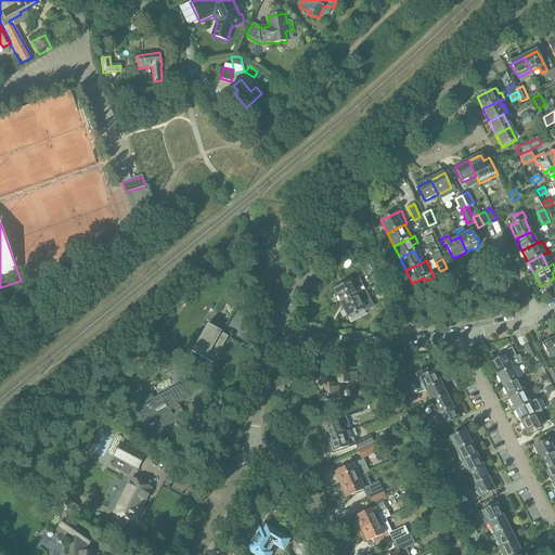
[(376,286),(383,283),(376,271),(370,274),(376,286)]
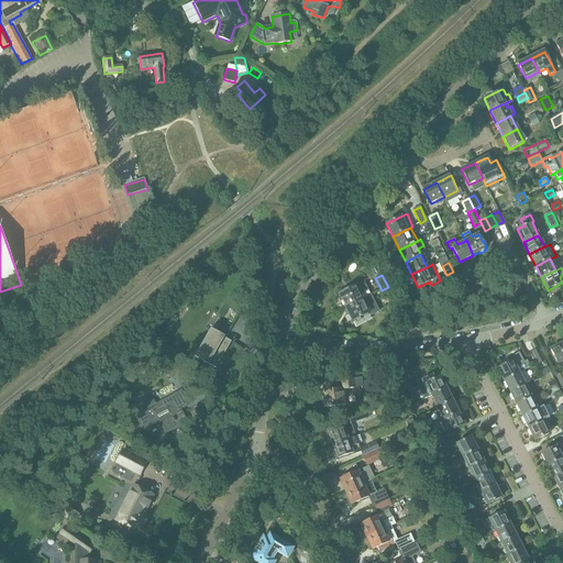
[(345,308),(363,299),(371,296),(364,282),(356,286),(356,285),(339,294),(345,308)]
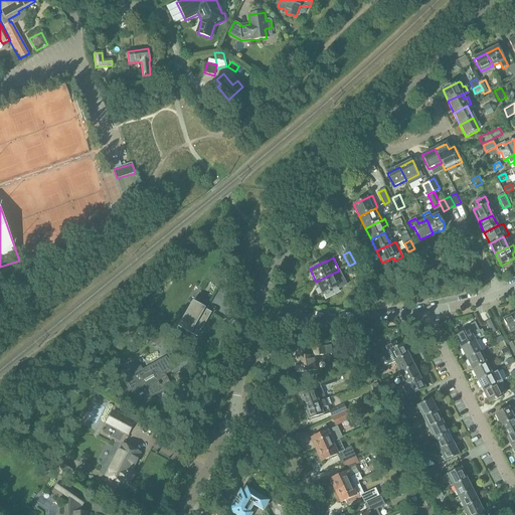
[(355,263),(349,266),(354,275),(360,273),(355,263)]
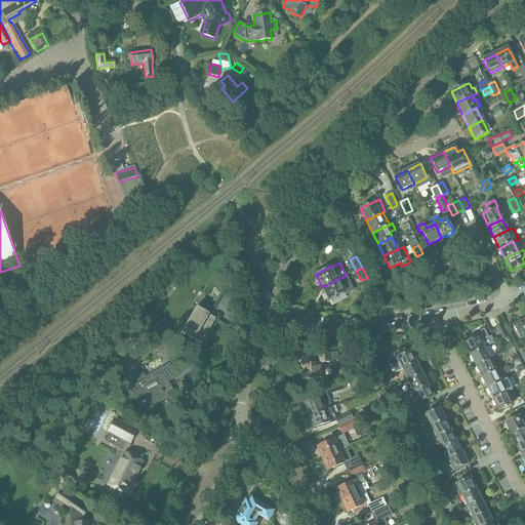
[(338,279),(322,287),(328,299),(345,291),(338,279)]
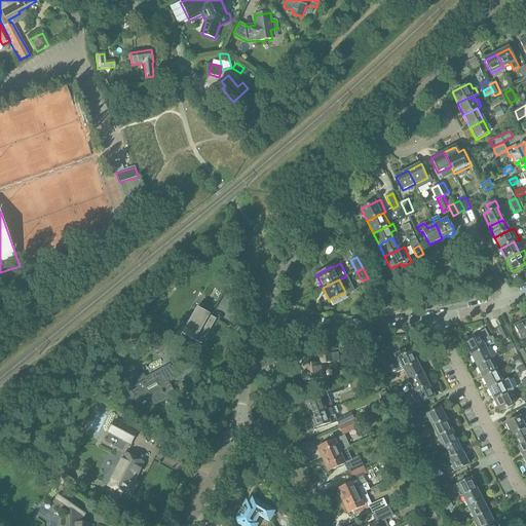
[(216,320),(196,308),(182,333),(201,344),(207,335),(216,320)]
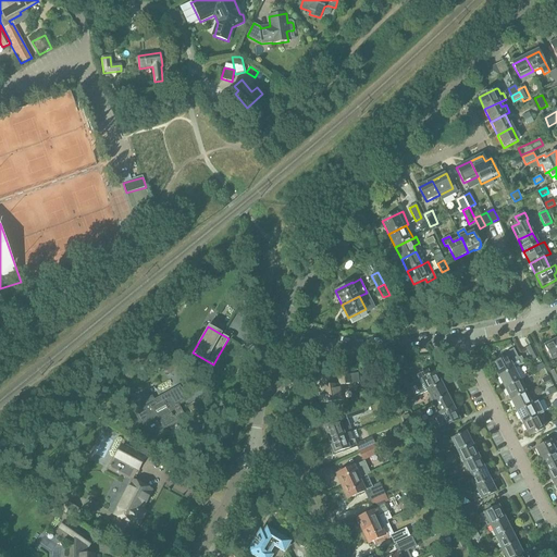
[(556,357),(556,338),(544,345),(552,360),(556,357)]
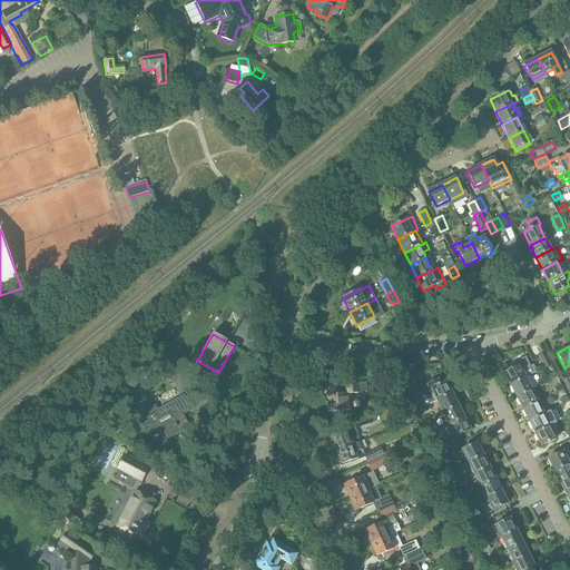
[(551,364),(546,353),(538,356),(544,367),(551,364)]
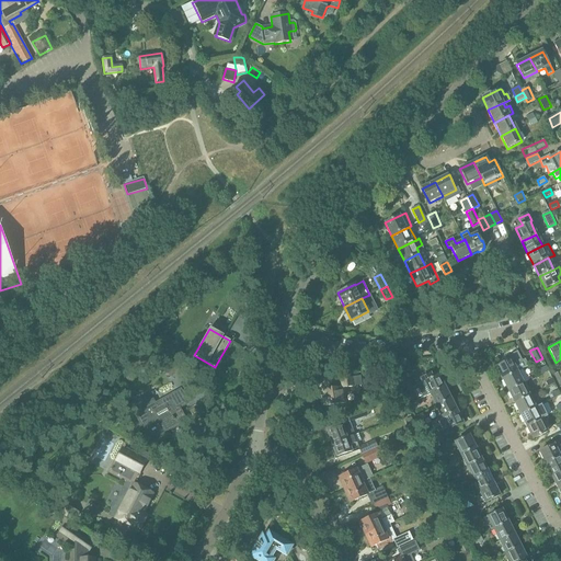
[(496,367),(502,379),(516,371),(527,366),(524,361),(522,362),(517,353),(508,357),(510,361),(496,367)]
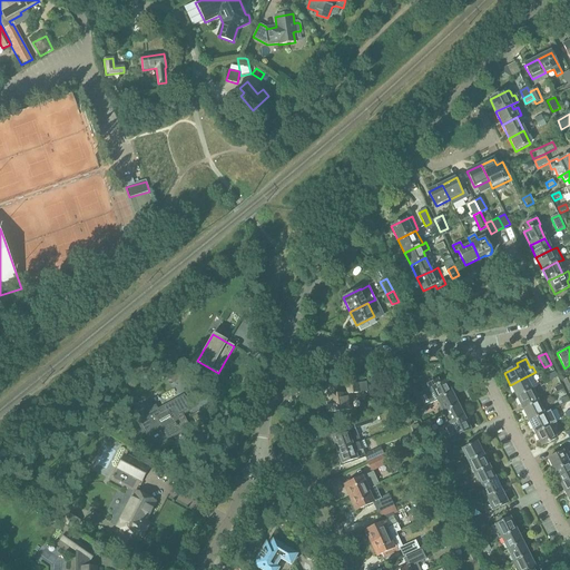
[(163,371),(174,383),(182,375),(170,363),(163,371)]
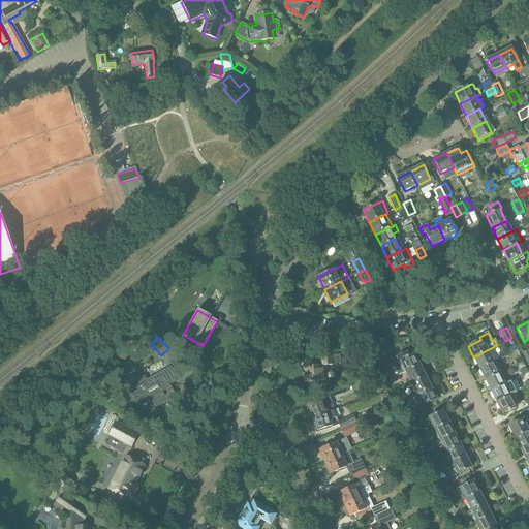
[(487,350),(473,358),(479,369),(493,362),(487,350)]
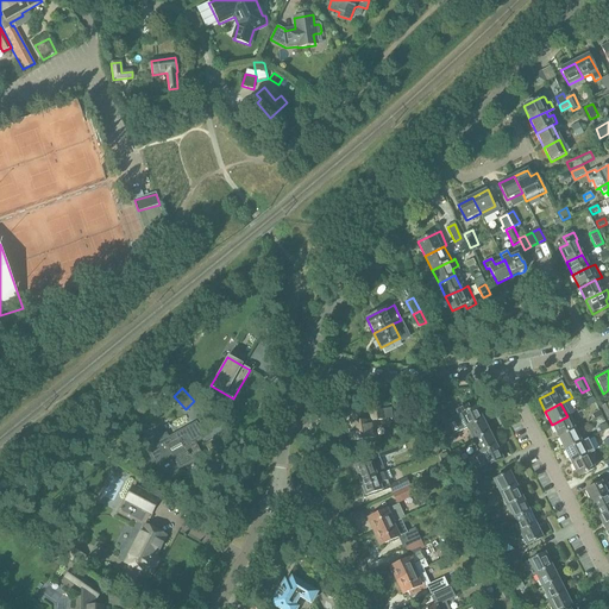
[(479,413),(476,407),(470,410),(468,406),(456,412),(458,415),(453,419),(458,426),(452,428),(454,433),(459,431),(460,432),(466,428),(483,420),(482,419),(484,418),(481,412),(479,413)]
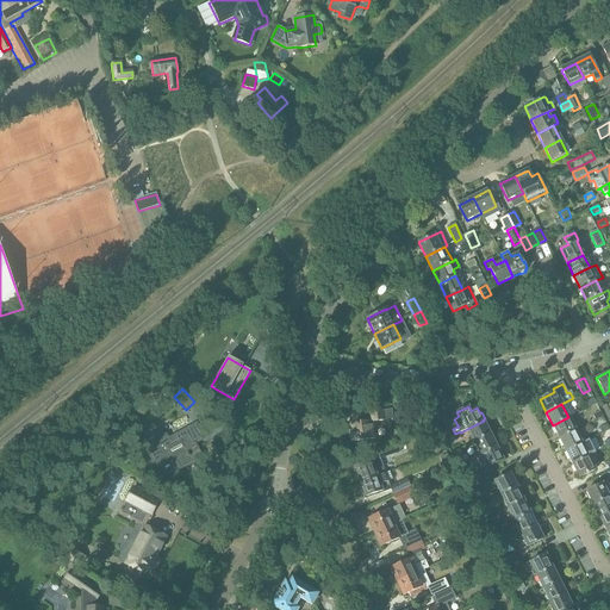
[(372,412),(365,412),(349,415),(349,424),(352,423),(352,430),(349,431),(350,441),(375,437),(373,422),(393,419),(392,409),(372,412)]
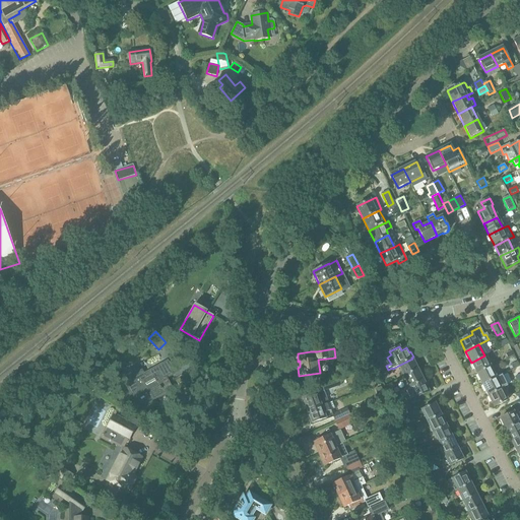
[(381,360),(380,359),(376,348),(369,351),(380,373),(387,370),(382,360),(381,360)]
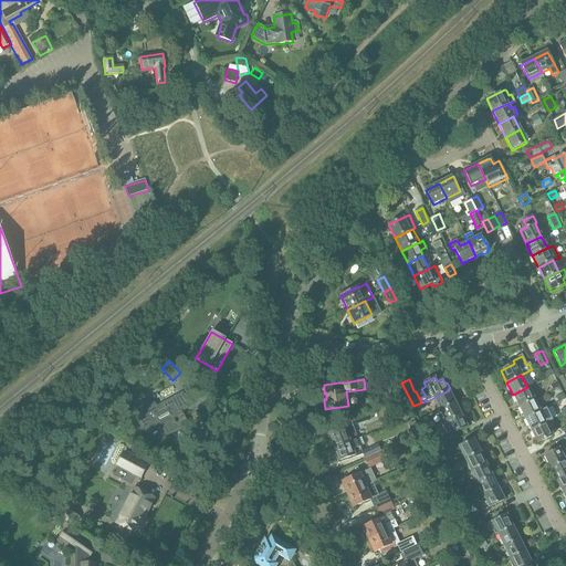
[(527,387),(513,395),(519,407),(534,399),(527,387)]
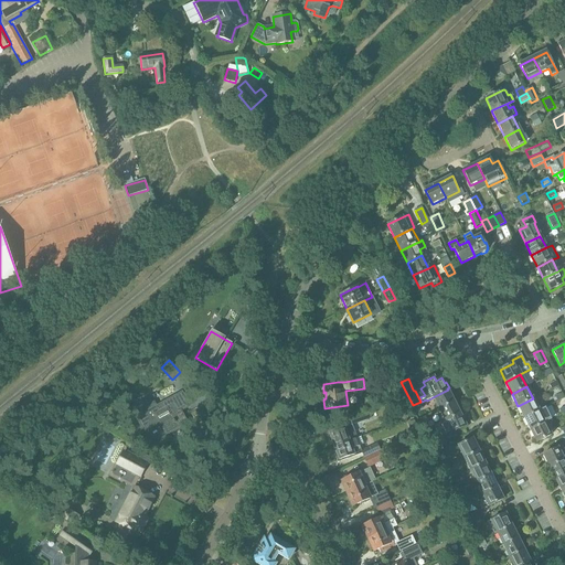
[(439,409),(455,402),(448,390),(433,397),(439,409)]
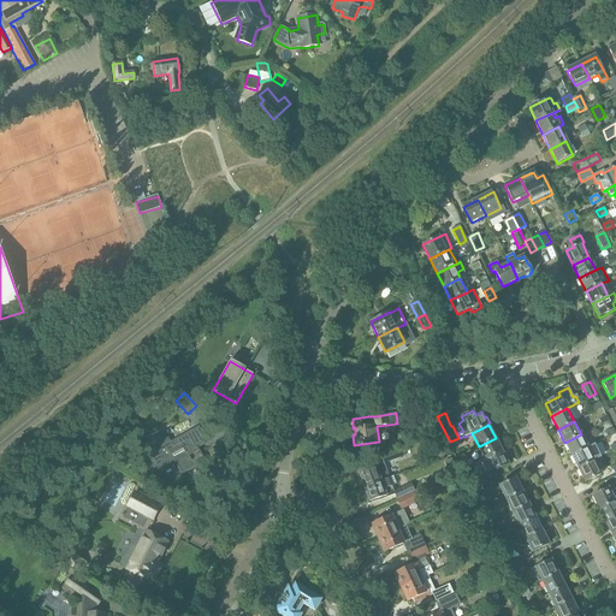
[(205,461),(197,448),(207,443),(199,427),(170,444),(167,439),(147,451),(158,471),(175,461),(182,473),(195,466),(194,466),(203,460),(203,461),(205,461)]
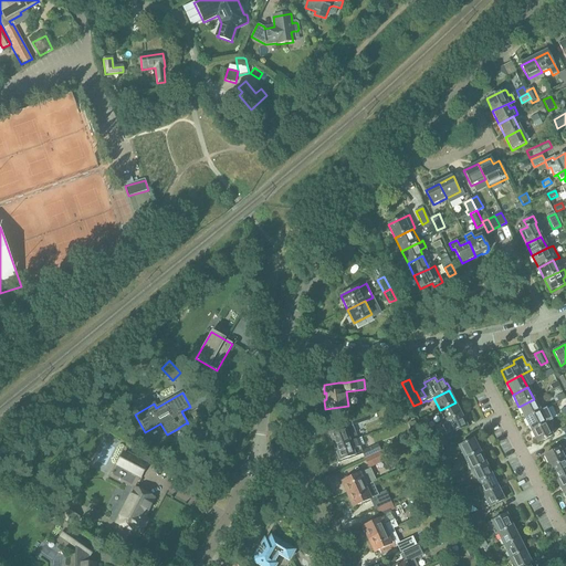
[(534,399),(519,407),(525,419),(540,411),(534,399)]
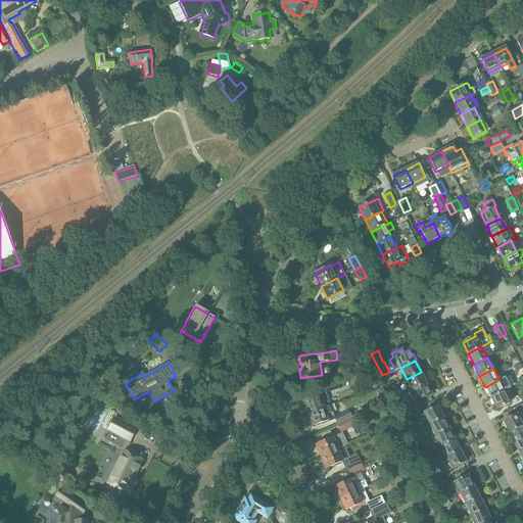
[(421,372),(407,379),(412,390),(426,383),(421,372)]
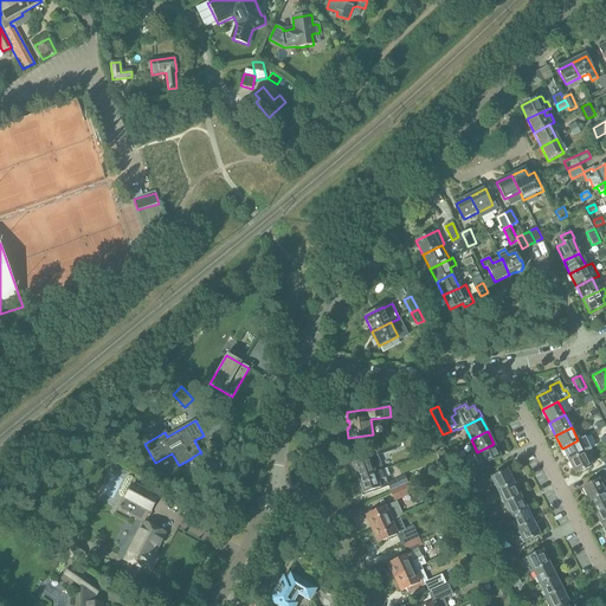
[(578,440),(562,449),(568,461),(584,453),(591,450),(584,437),(578,440)]
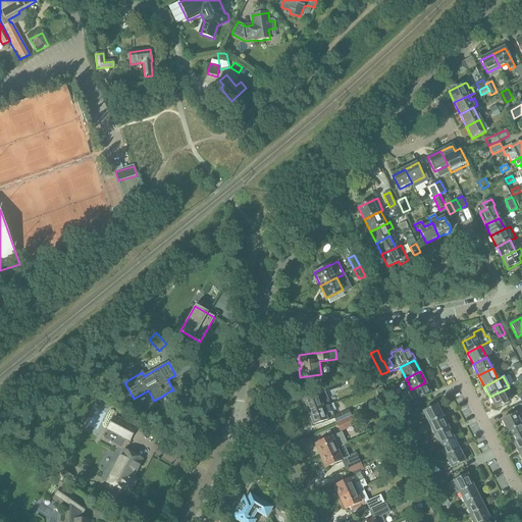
[(308,413),(327,406),(329,405),(325,393),(344,386),(341,379),(322,386),(324,393),(304,401),(308,413)]
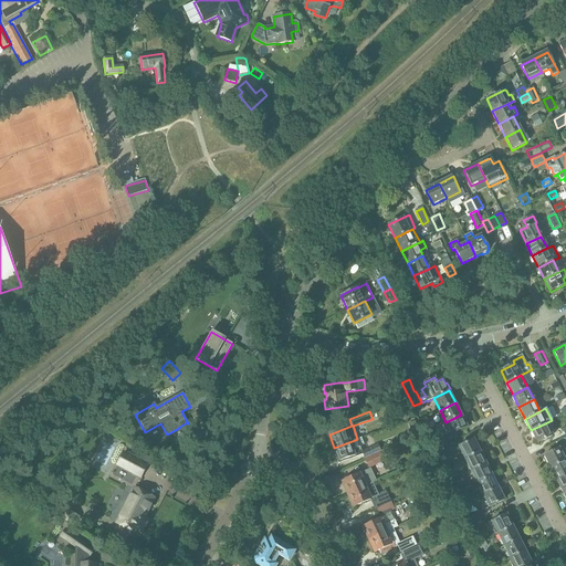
[(446,422),(436,428),(438,433),(444,430),(448,438),(451,439),(457,437),(456,433),(468,427),(461,415),(446,422)]
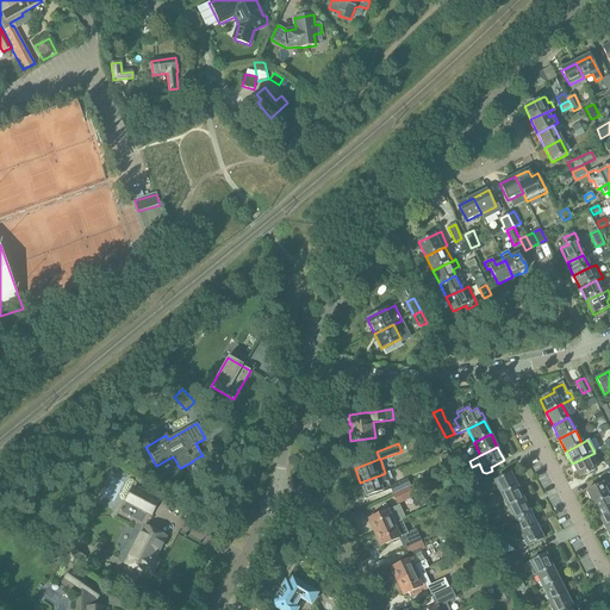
[(450,464),(447,454),(440,456),(443,466),(450,464)]
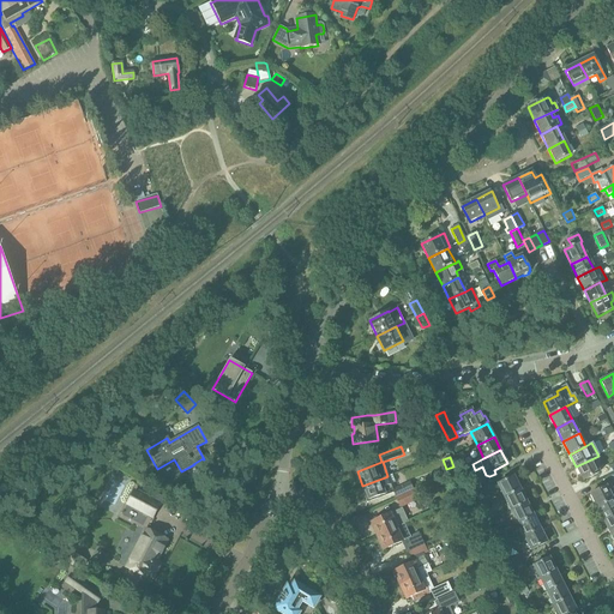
[(591,459),(576,467),(583,481),(599,474),(591,459)]
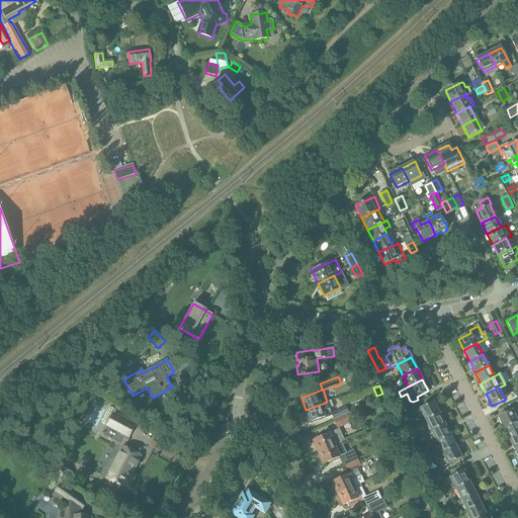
[(398,413),(408,408),(405,402),(395,407),(398,413)]
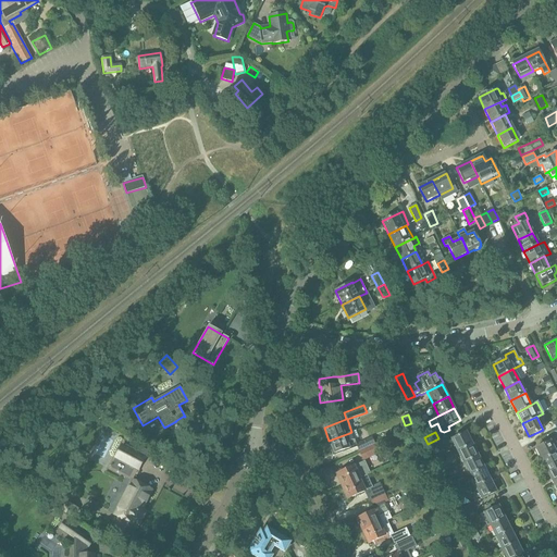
[(454,453),(472,444),(466,432),(452,438),(454,444),(450,446),(454,453)]
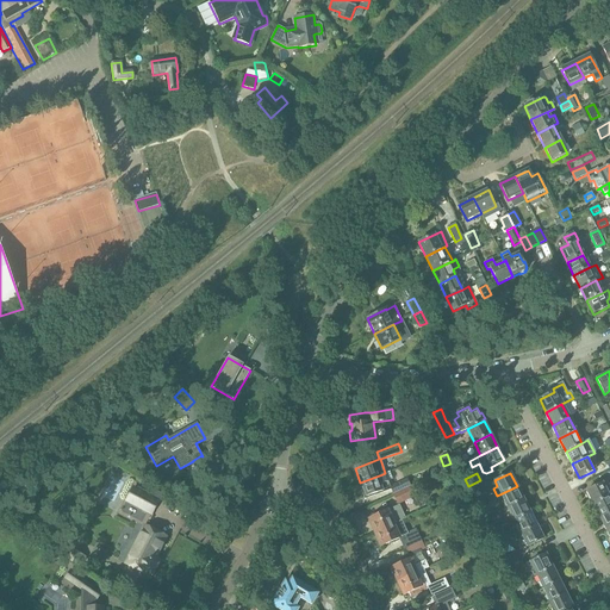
[(393,495),(411,486),(408,479),(390,487),(387,480),(385,481),(383,474),(360,483),(363,490),(361,490),(363,496),(365,496),(366,497),(367,498),(375,496),(374,493),(381,491),(381,493),(391,490),(393,495)]
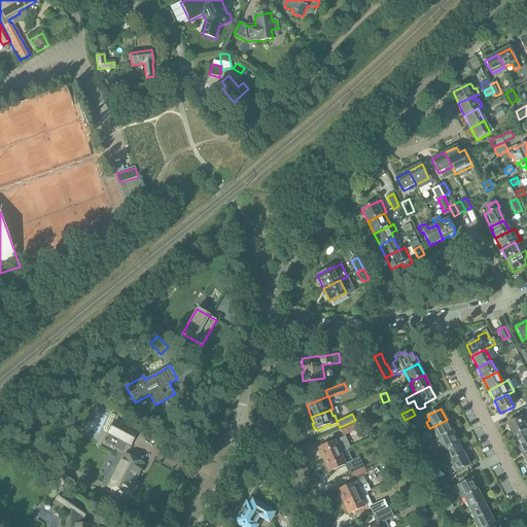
[(415,415),(405,420),(408,426),(418,421),(415,415)]
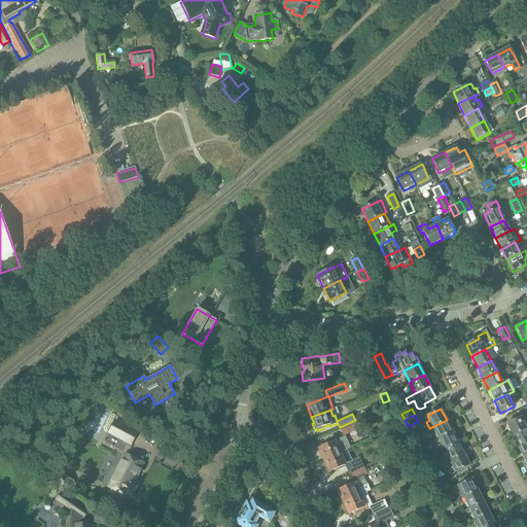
[(513,436),(526,429),(524,424),(526,422),(526,420),(525,415),(506,424),(513,436)]
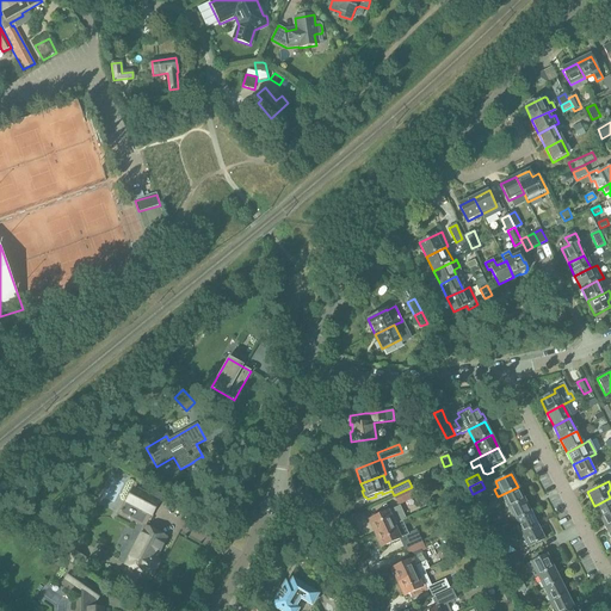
[(414,486),(412,487),(394,495),(399,506),(419,497),(414,486)]
